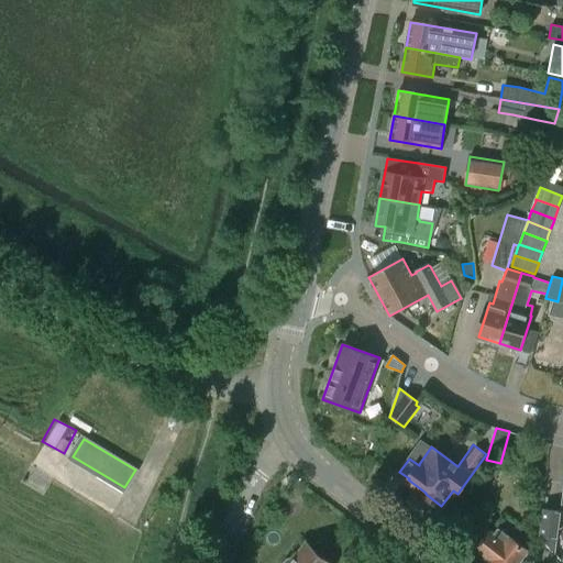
[(544,509),(540,537),(558,540),(562,511),(544,509)]
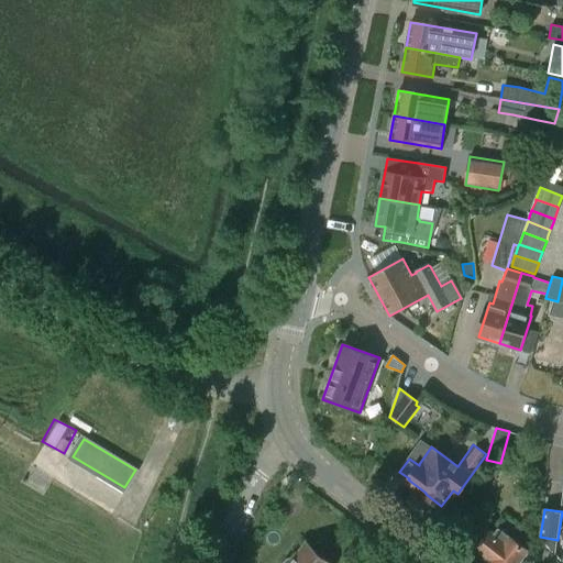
[(473,554),(484,562),(517,562),(528,550),(508,534),(508,536),(498,528),(494,533),(489,530),(476,548),(477,548),(473,554)]
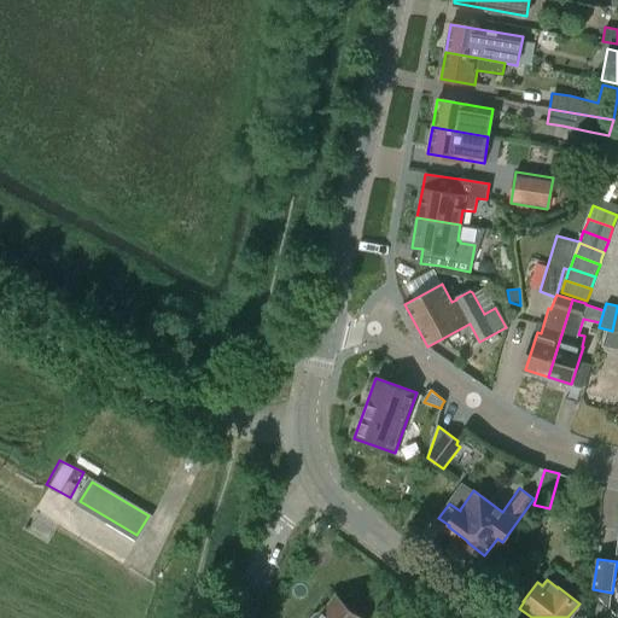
[(362,617),(336,595),(321,612),(321,611),(314,613),(310,617),(362,617)]
